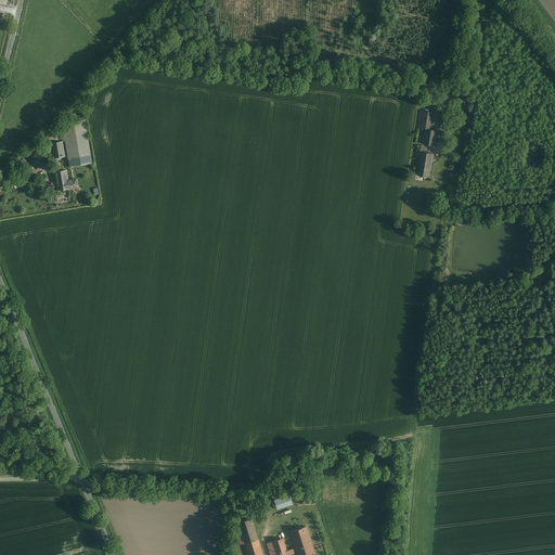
[(425,129),(429,129),(431,112),(422,111),(420,128),(425,129)]
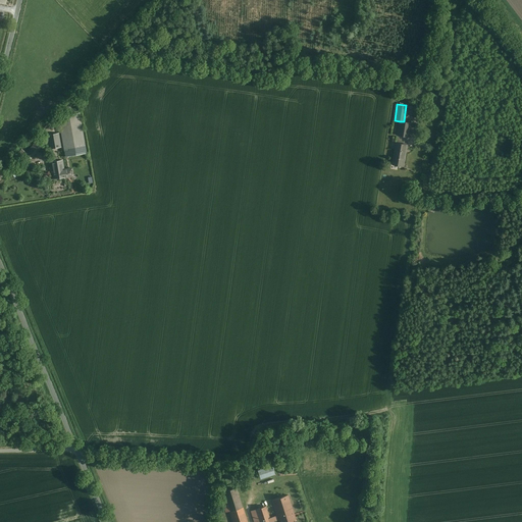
[(65,157),(87,153),(80,113),(58,116),(65,157)]
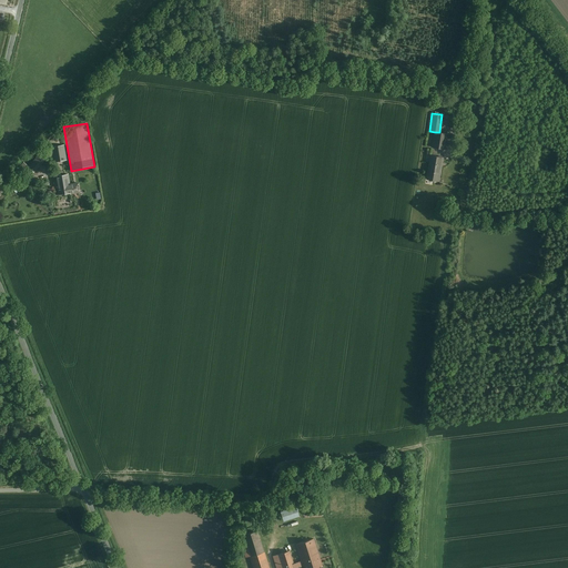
[(435,132),(433,148),(446,150),(448,134),(439,132),(435,132)]
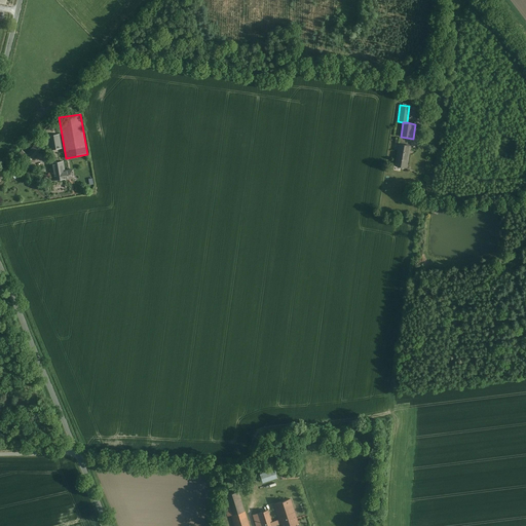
[(60,134),(47,136),(48,144),(49,150),(62,148),(60,134)]
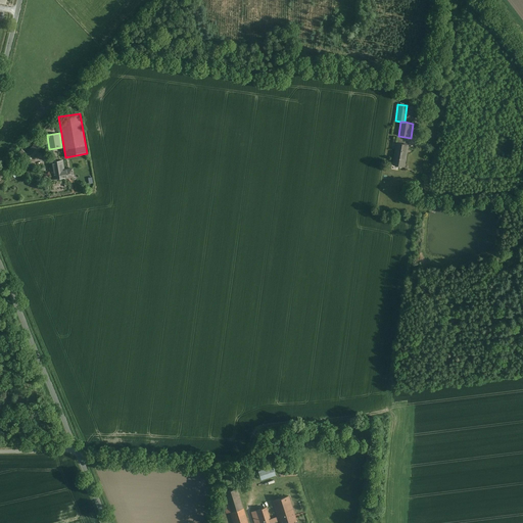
[(42,146),(48,143),(47,135),(37,141),(38,142),(42,146)]
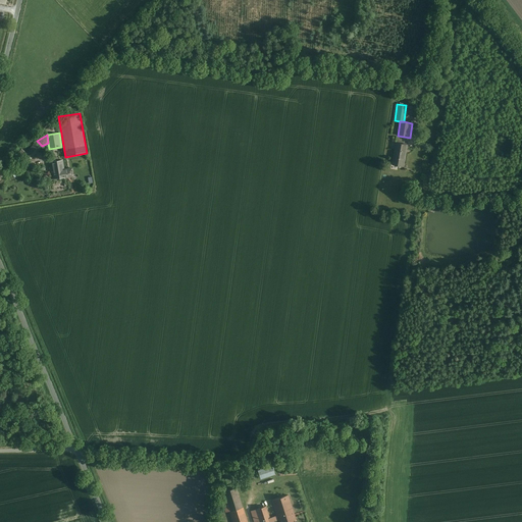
[(38,142),(27,154),(30,157),(31,158),(42,146),(38,142)]
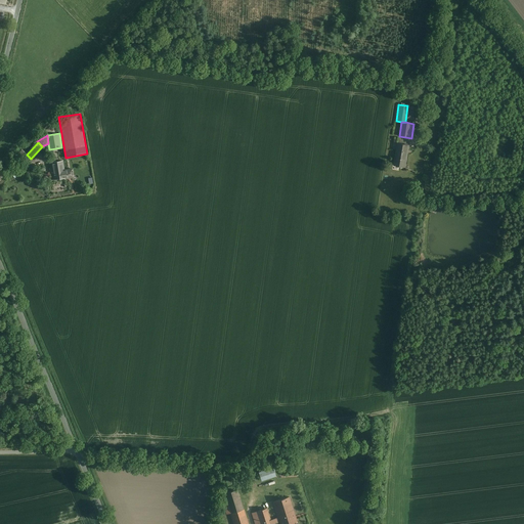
[(409,145),(398,143),(394,166),(405,167),(409,145)]
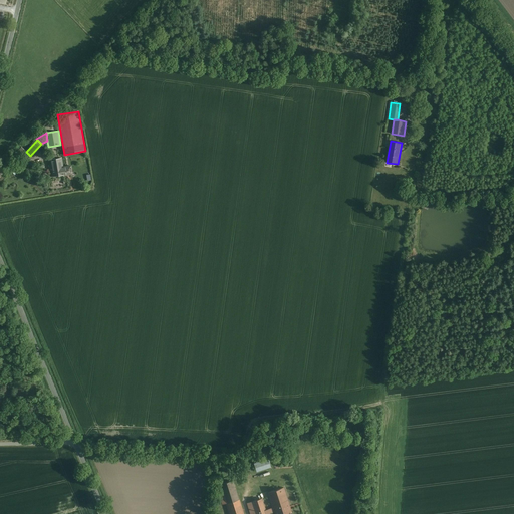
[(61,158),(51,160),(53,176),(63,175),(62,168),(61,158)]
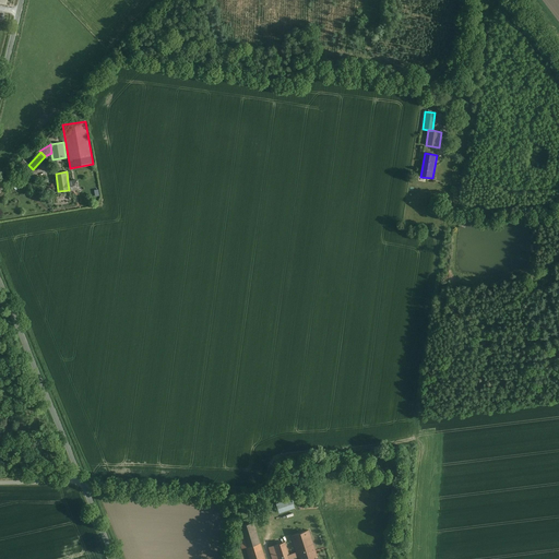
[(78,180),(68,182),(69,190),(72,189),(72,190),(79,189),(78,180)]
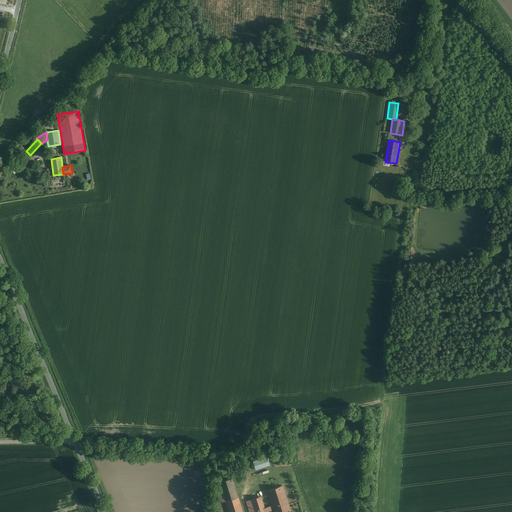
[(266,457),(253,461),(256,469),(269,465),(266,457)]
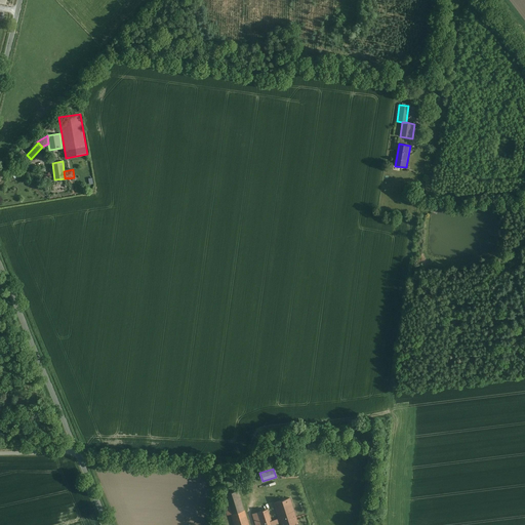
[(225,494),(231,514),(244,511),(238,490),(225,494)]
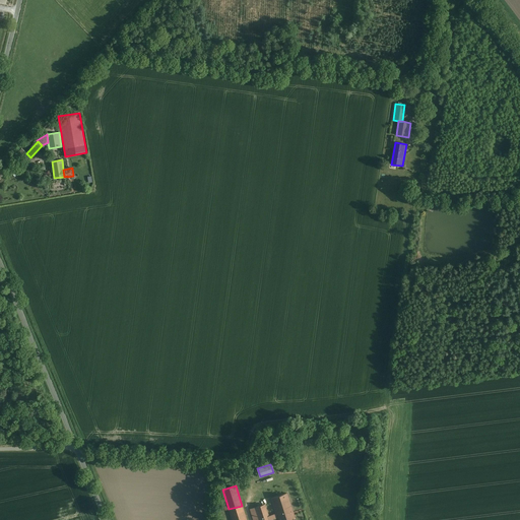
[(277,517),(277,519),(294,514),(286,494),(271,498),(275,512),(277,517)]
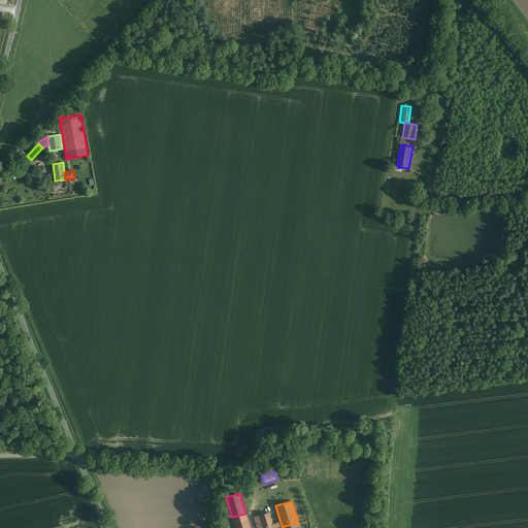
[(268,513),(254,518),(257,527),(272,527),(273,527),(272,523),(268,513)]
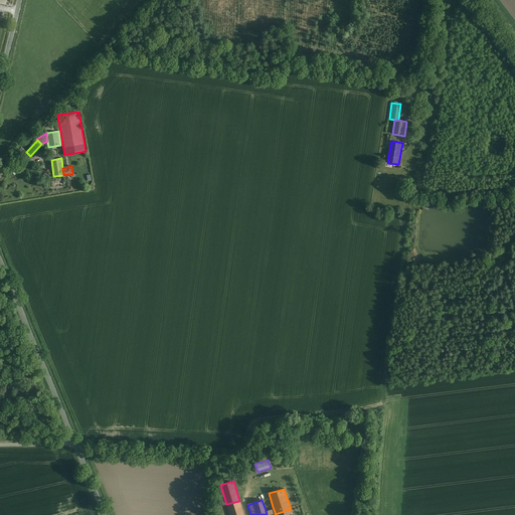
[(243,514),(239,501),(226,504),(229,514),(243,514)]
